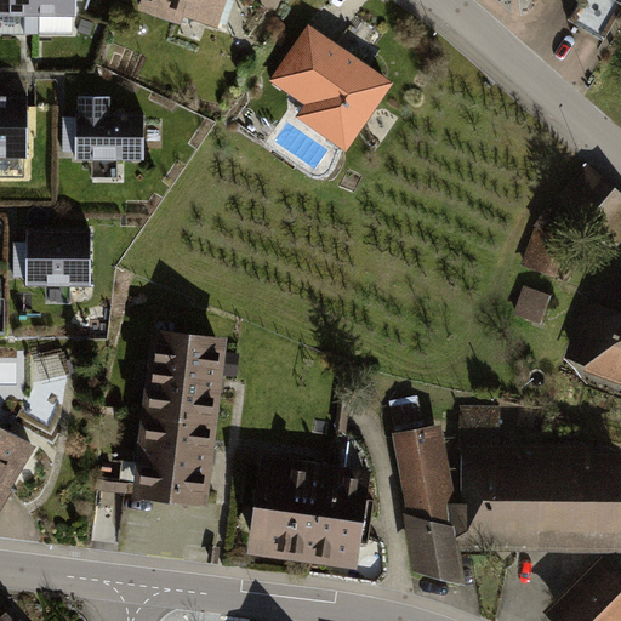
[(74,0),(0,0),(0,10),(74,11),(74,0)]
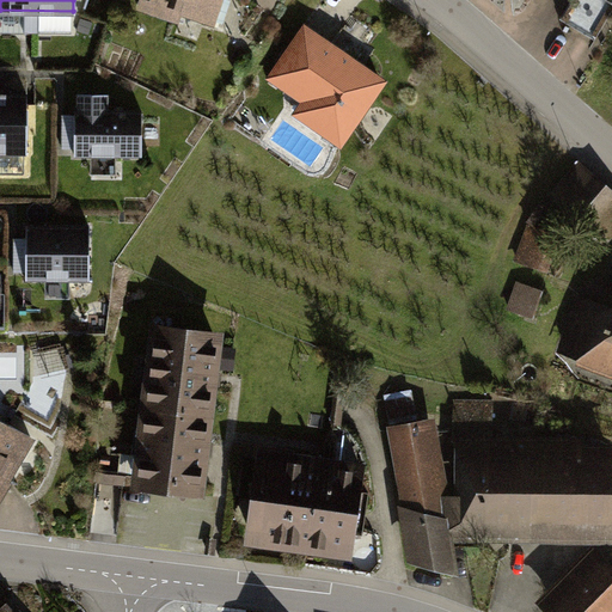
[(226,0),(141,0),(142,0),(216,28),(226,0)]
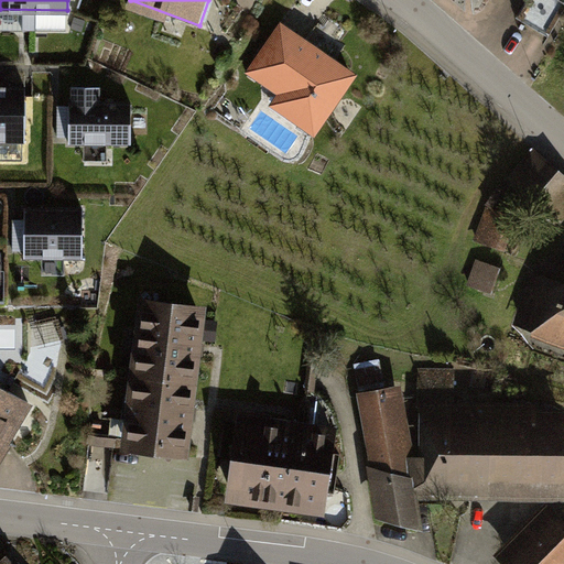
[(280,21),(245,69),(277,93),(268,105),(313,137),(357,77),(280,21)]
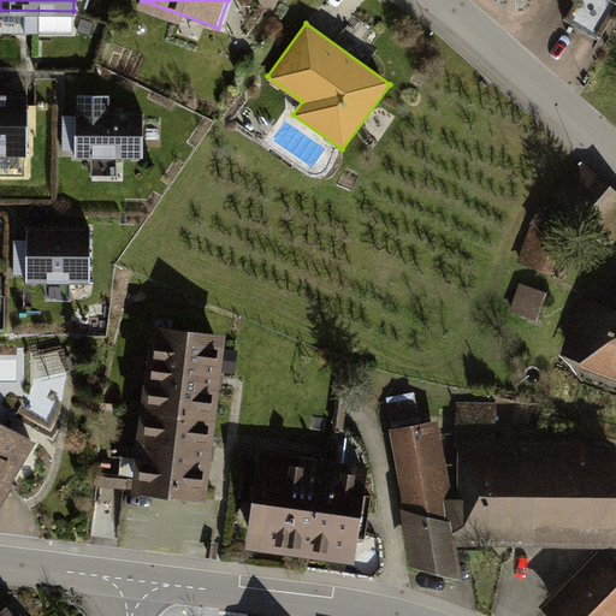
[(24,102),(0,102),(0,152),(24,152),(24,102)]
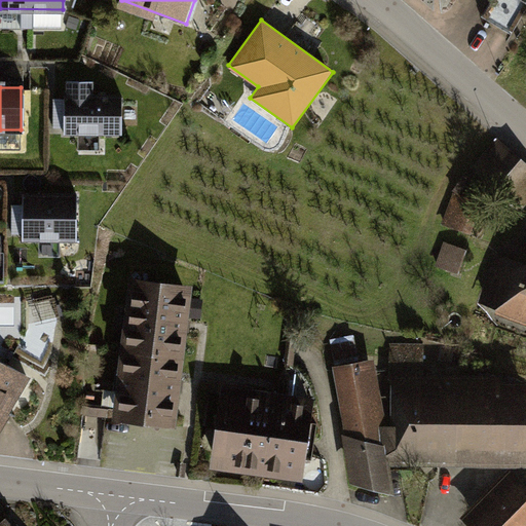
[(121,134),(121,102),(92,102),(92,88),(71,88),(71,134),(121,134)]
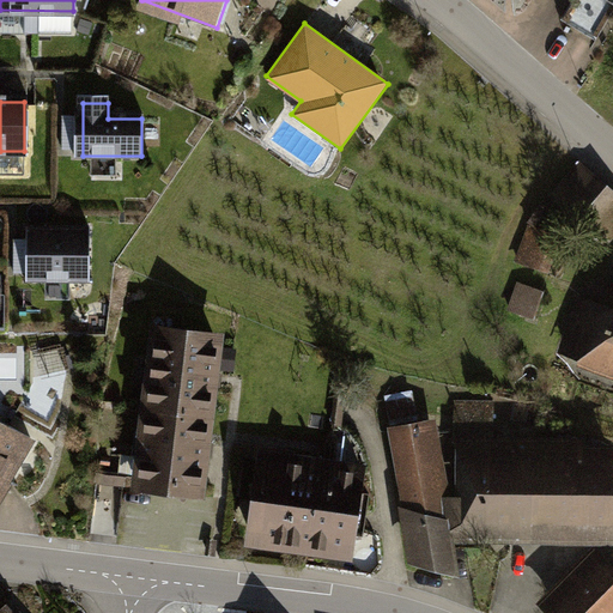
[(612,194),(583,168),(556,199),(607,244),(612,237),(612,194)]
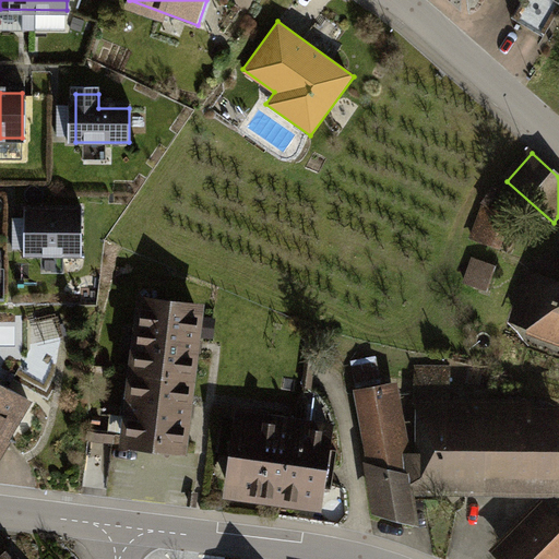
[(80,214),(31,213),(31,254),(80,256),(80,214)]
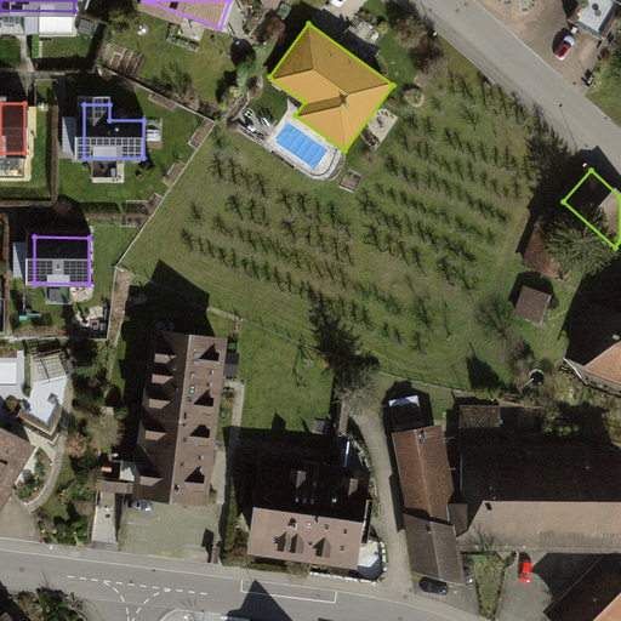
[(523,238),(511,273),(541,284),(553,249),(523,238)]
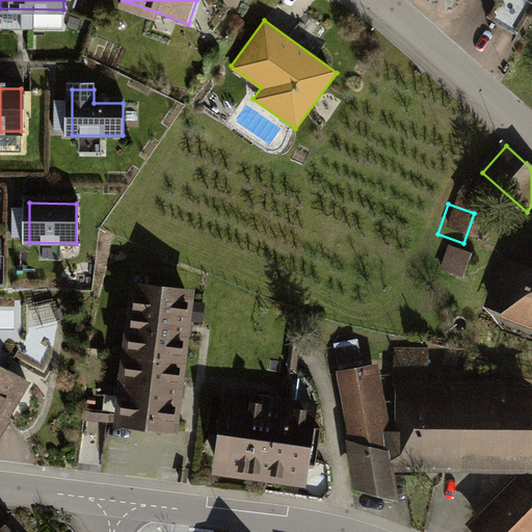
[(27,235),(27,209),(17,209),(17,235),(27,235)]
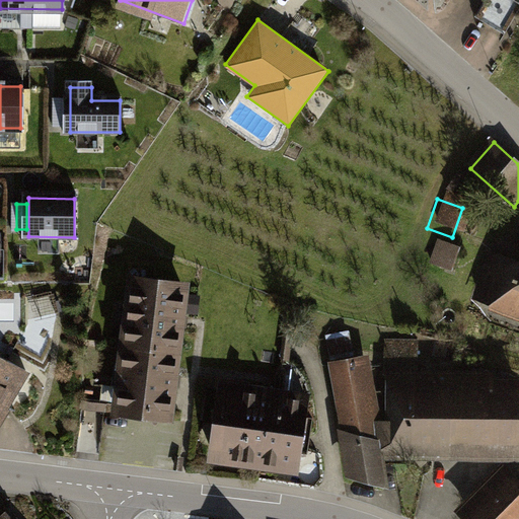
[(492,252),(472,315),(518,329),(518,257),(518,261),(492,252)]
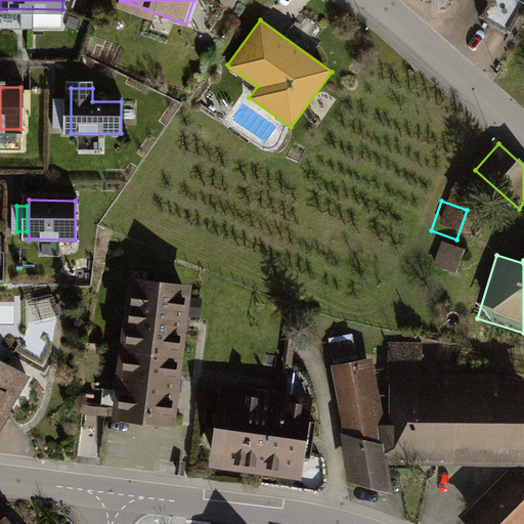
[(185,287),(115,282),(105,429),(176,433),(185,287)]
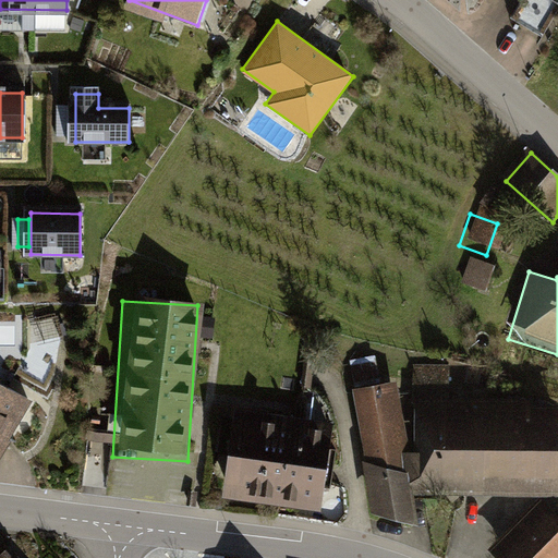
[(400,388),(359,396),(377,512),(414,524),(415,492),(557,492),(557,413),(447,414),(447,367),(416,367),(419,457),(414,457),(400,388)]
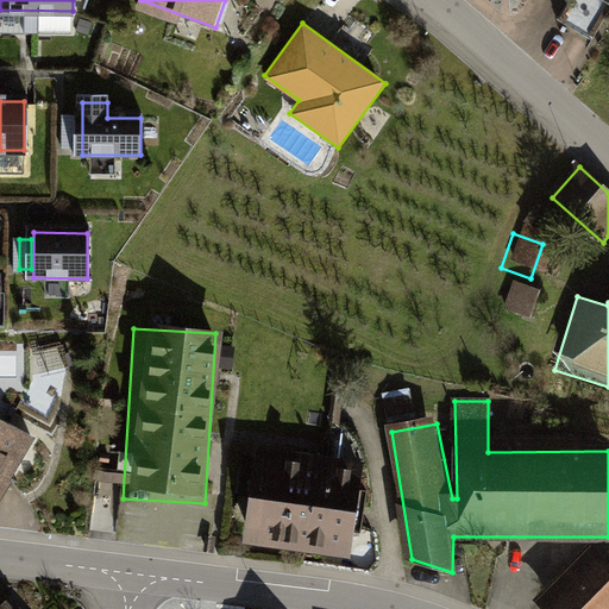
[(0,426),(0,497),(31,445),(0,426)]
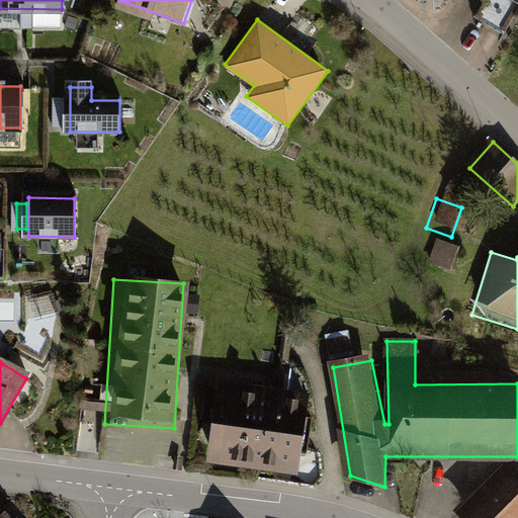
[(292,401),(204,395),(200,466),(288,471),(292,401)]
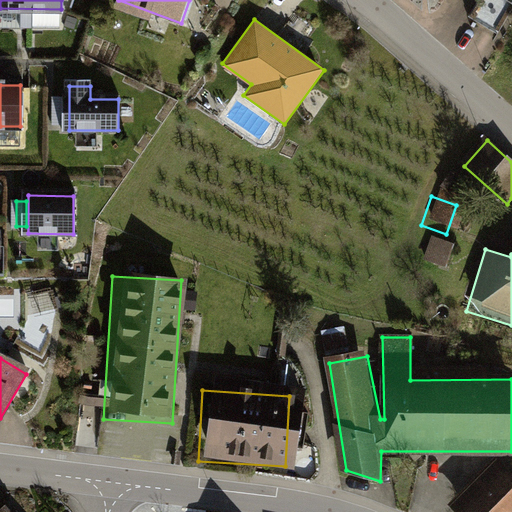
[(511,474),(499,461),(458,502),(467,511),(502,511),(511,503),(511,474)]
